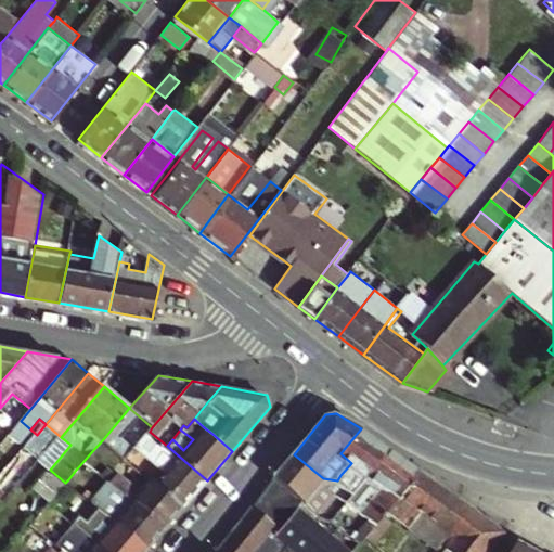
[(13,445),(28,427),(21,421),(5,439),(13,445)]
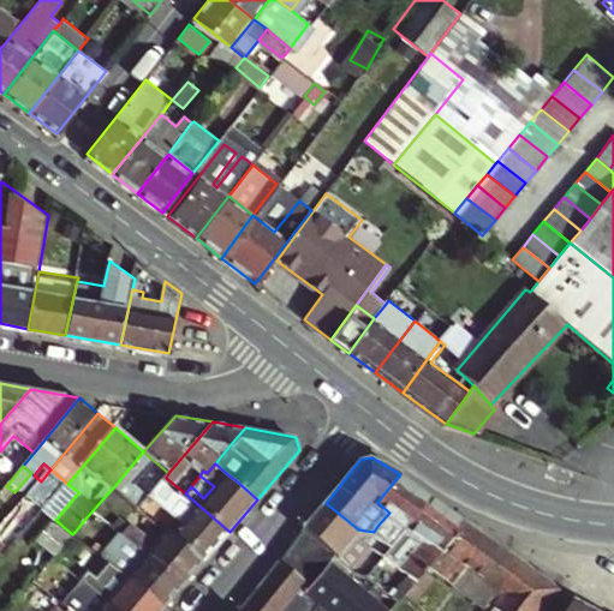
[(409,528),(434,498),(401,475),(400,474),(377,502),(389,513),(377,526),(386,532),(397,519),(409,528)]
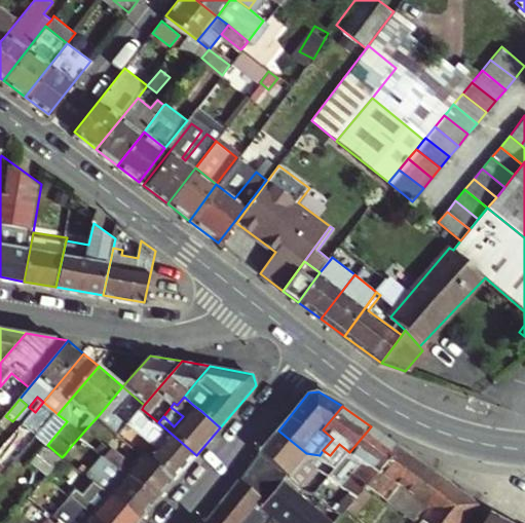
[(120,434),(145,454),(176,480),(196,455),(158,422),(142,409),(120,434)]
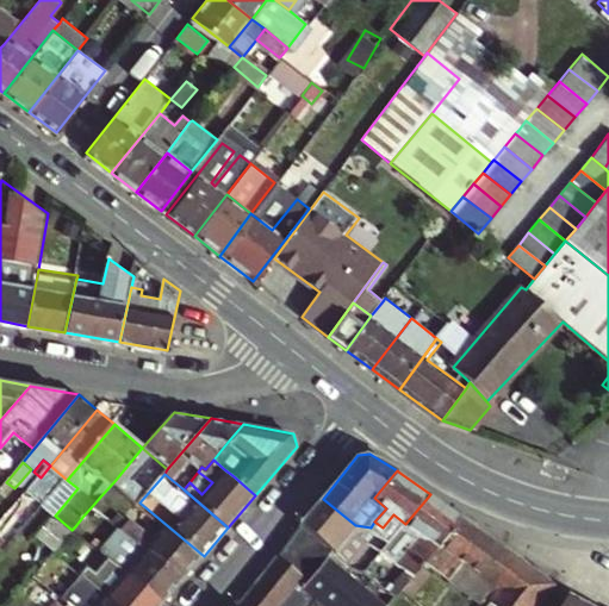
[(383,551),(408,572),(391,593),(397,598),(429,558),(463,517),(430,494),(405,524),(390,543),(383,551)]
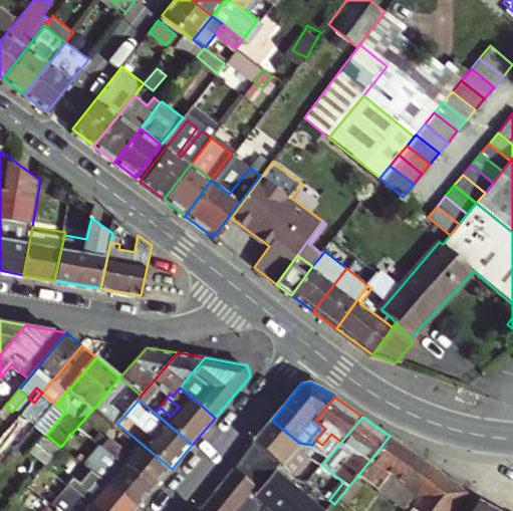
[(103,445),(109,438),(85,418),(79,425),(103,445)]
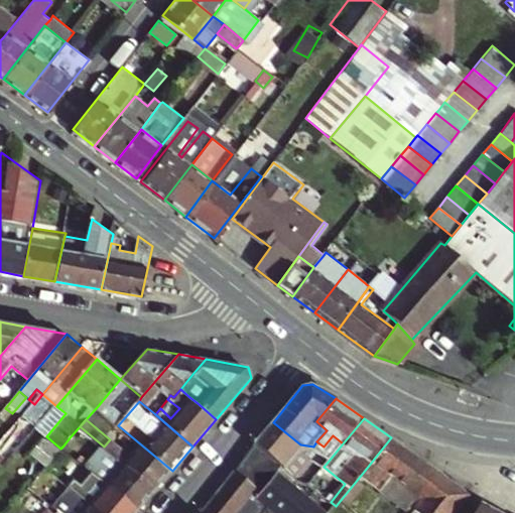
[(311,474),(290,458),(299,446),(300,444),(273,422),(255,444),(303,484),(311,474)]
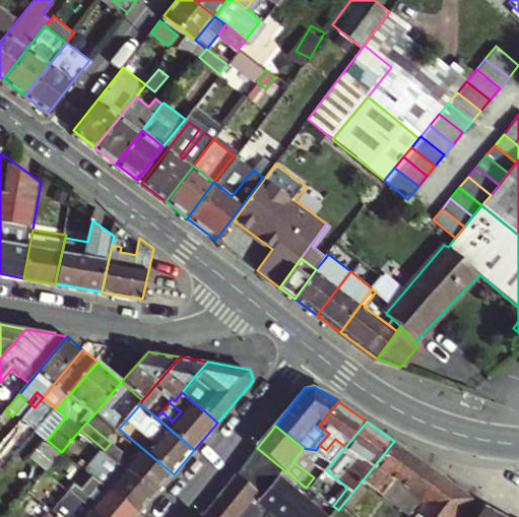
[(322,455),(332,463),(345,447),(335,439),(326,450),(322,455)]
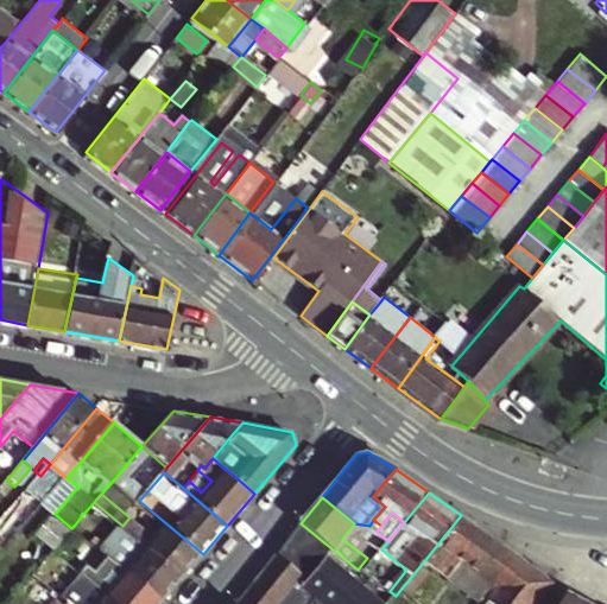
[(39,533),(56,547),(71,528),(55,514),(39,533)]
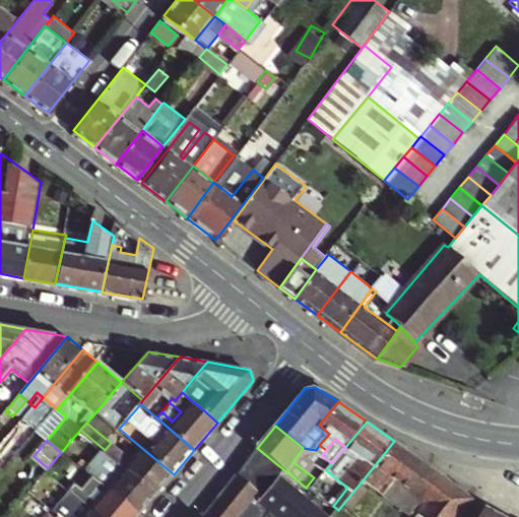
[(95,461),(71,440),(64,449),(88,469),(95,461)]
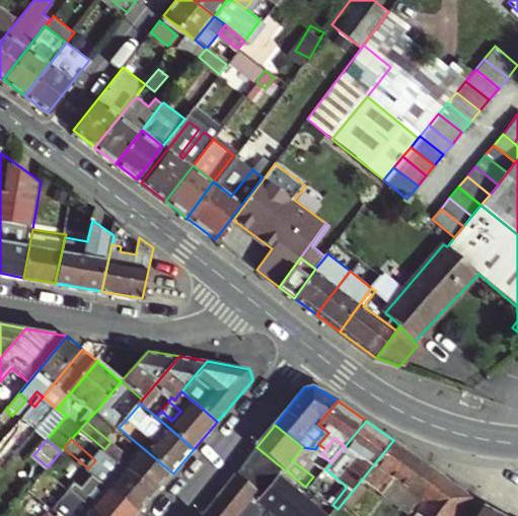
[(134,458),(113,440),(111,442),(104,449),(113,456),(156,493),(173,473),(143,448),(134,458)]
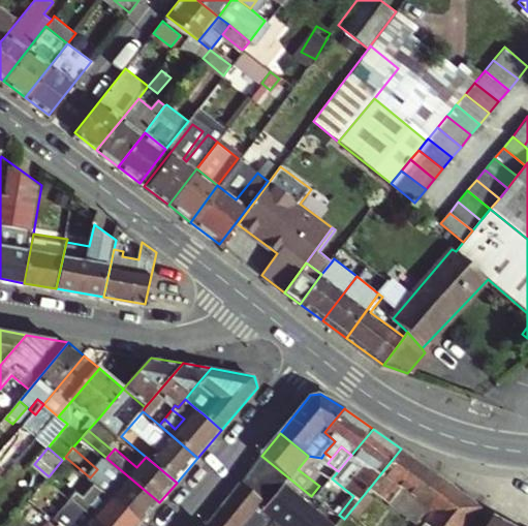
[(424,525),(422,525),(467,525),(484,506),(401,449),(372,485),(424,525)]
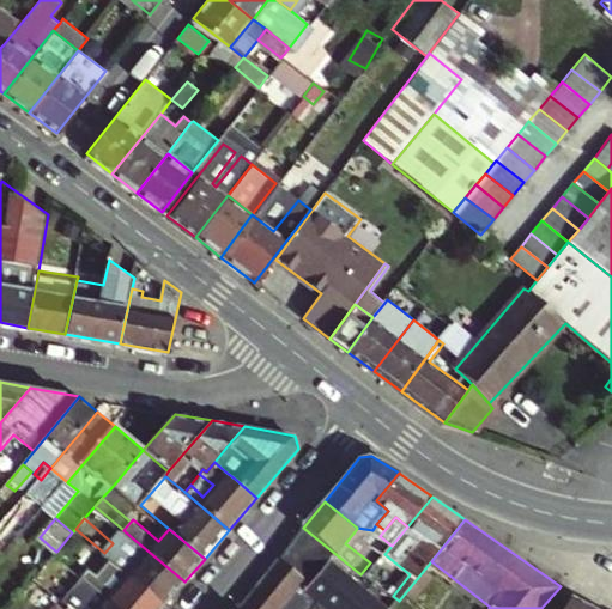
[(123,530),(113,543),(122,550),(133,539),(123,530)]
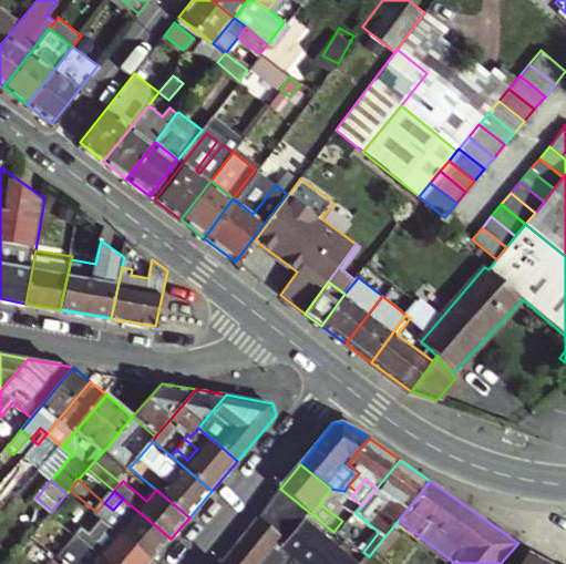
[(260,516),(284,534),(289,539),(284,546),(305,563),(362,563),(363,563),(277,493),(270,504),(260,516)]
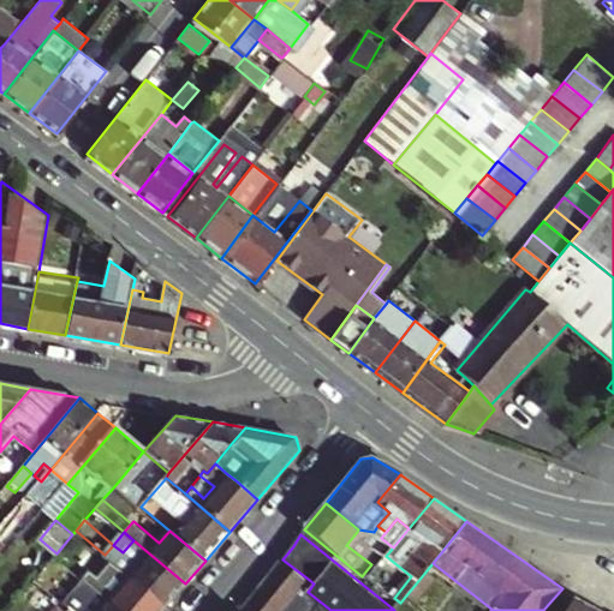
[(375,546),(386,556),(393,547),(381,538),(375,546)]
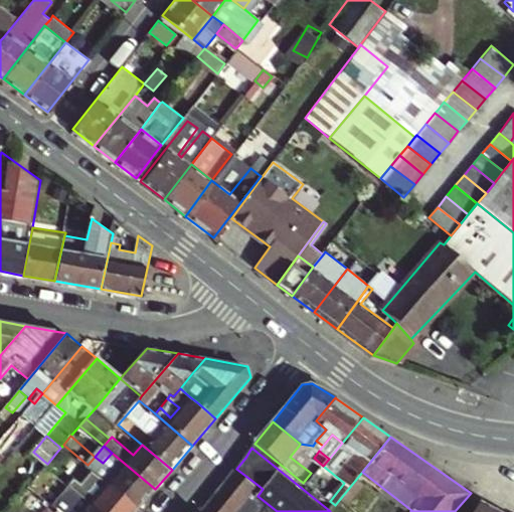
[(155,489),(112,453),(103,463),(95,457),(88,465),(92,469),(109,483),(139,508),(155,489)]
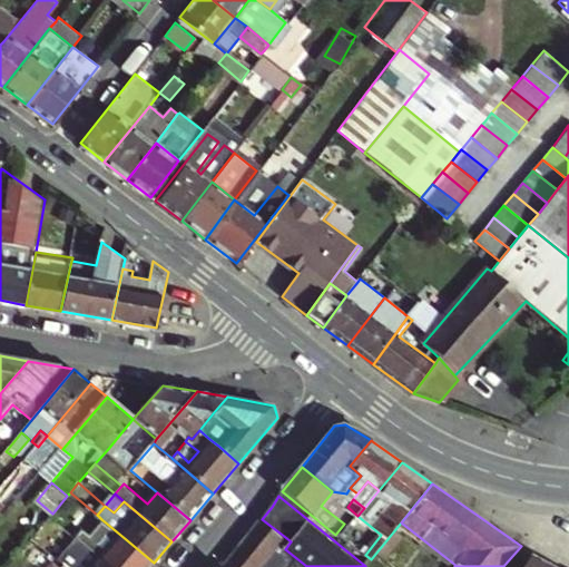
[(101,519),(91,531),(109,547),(120,535),(101,519)]
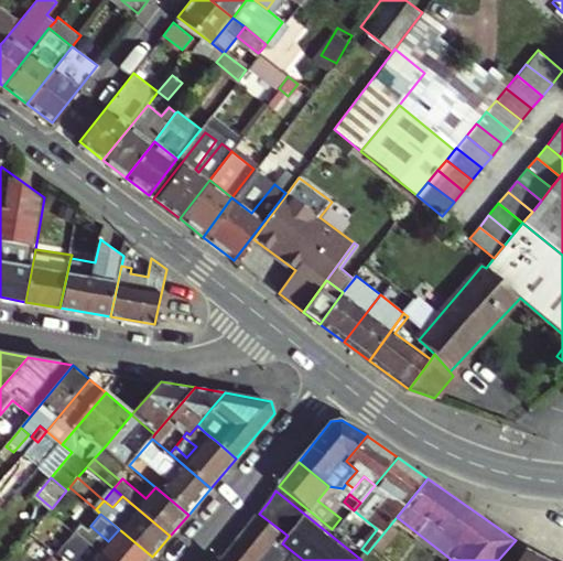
[(259,514),(246,529),(269,548),(282,531),(259,514)]
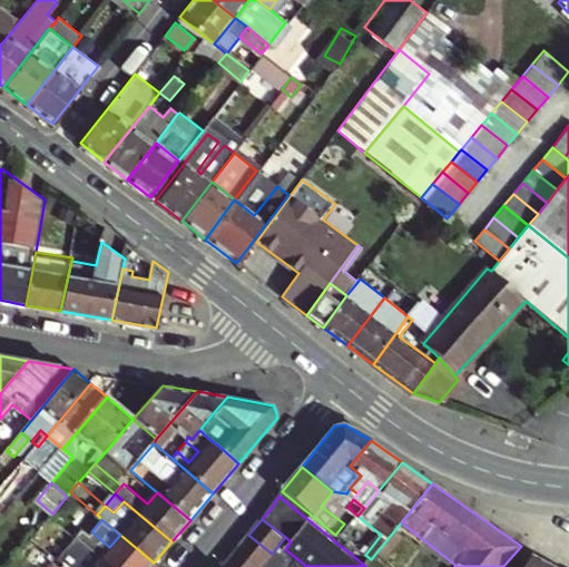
[(84,540),(101,556),(114,566),(149,566),(154,563),(120,535),(109,547),(91,531),(86,528),(79,536),(84,540)]
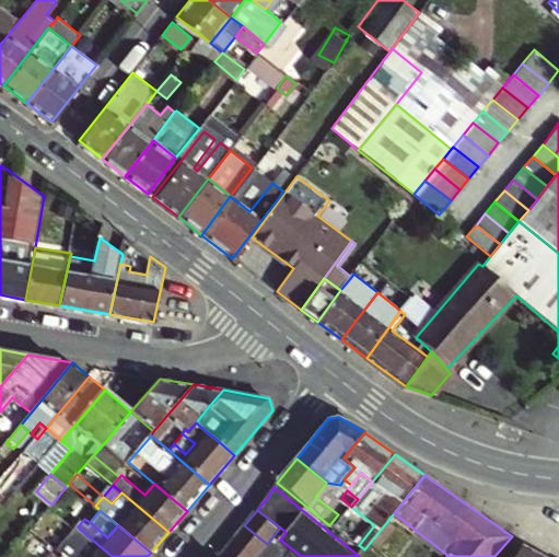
[(244,525),(235,536),(258,555),(267,544),(244,525)]
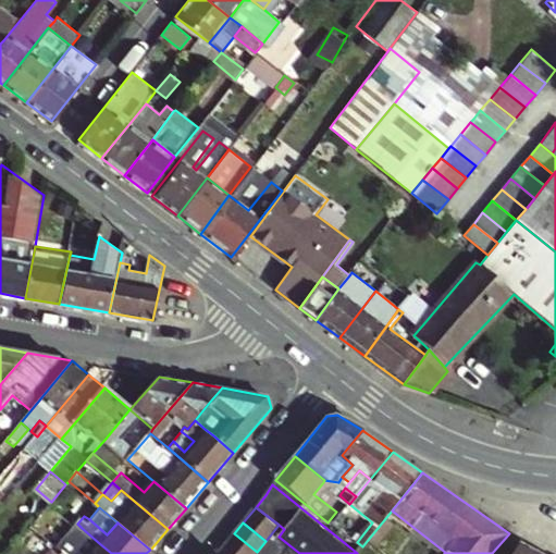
[(111,553),(99,543),(90,553),(73,539),(59,527),(50,537),(71,553),(111,553)]
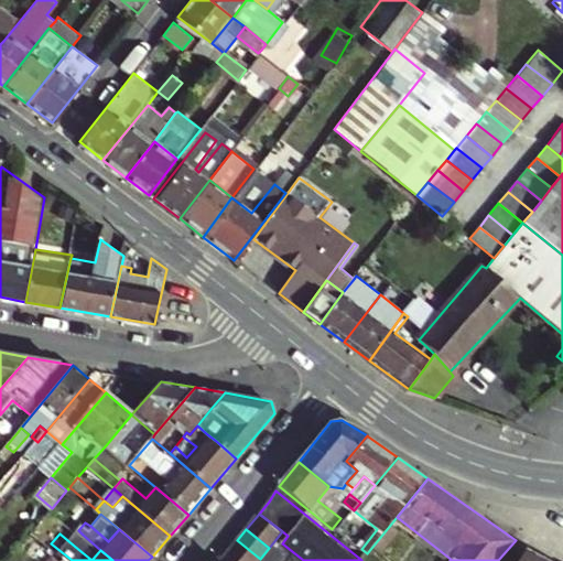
[(83,535),(74,546),(91,560),(100,550),(83,535)]
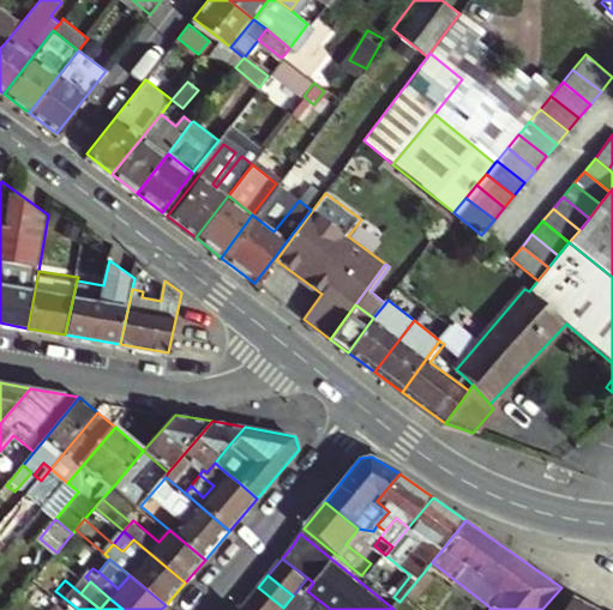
[(258,587),(248,599),(262,609),(281,609),(283,608),(258,587)]
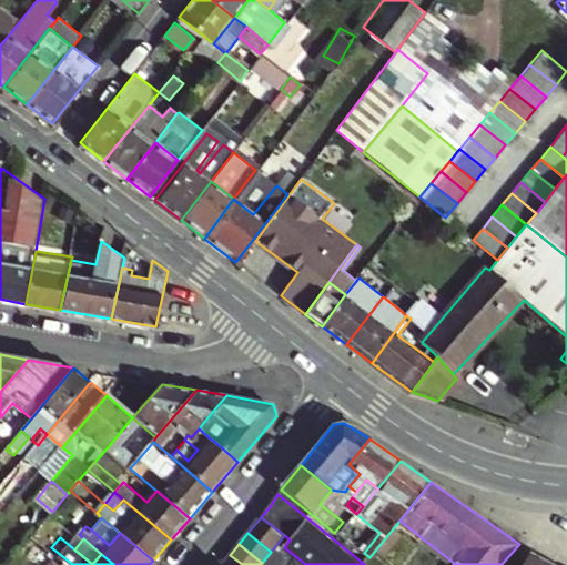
[(557,564),(530,551),(519,564),(557,564)]
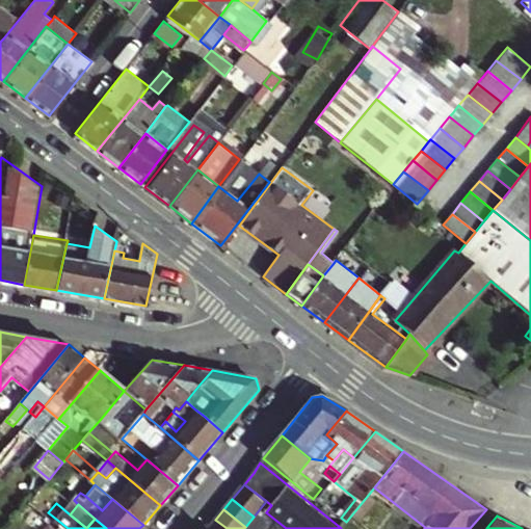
[(227,528),(215,520),(207,528),(227,528)]
